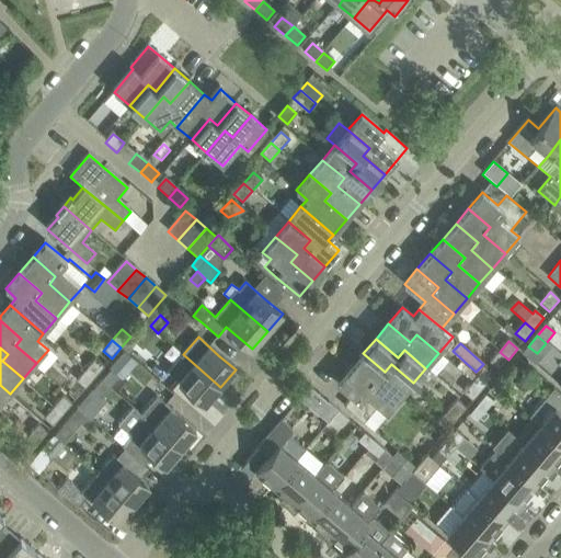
[(499,371),(508,360),(500,352),(490,363),(499,371)]
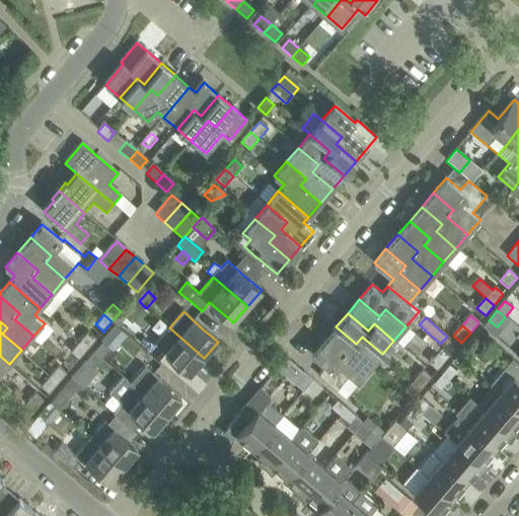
[(370,368),(382,354),(362,337),(356,344),(336,326),(323,341),(344,358),(350,351),(370,368)]
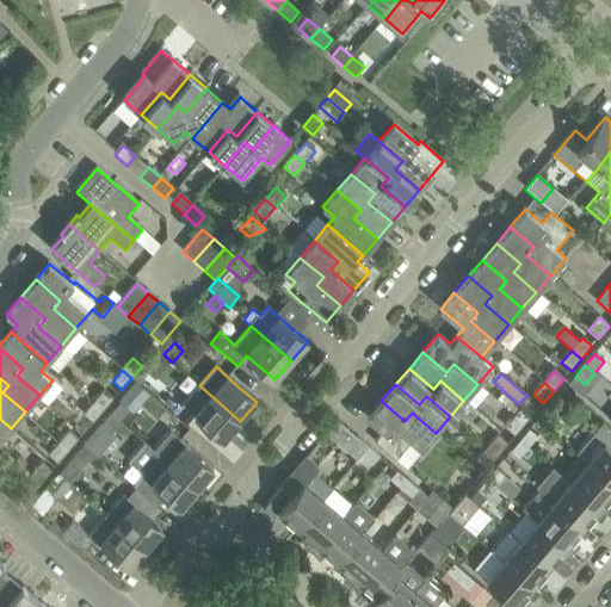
[(223,440),(240,421),(199,385),(183,406),(223,440)]
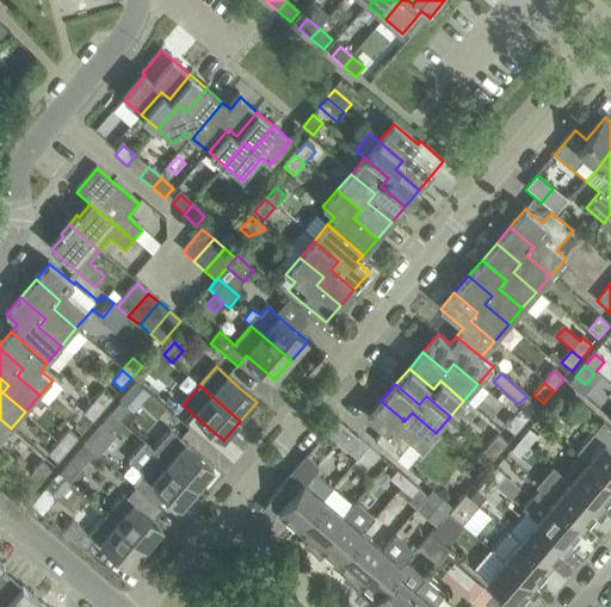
[(104,410),(113,398),(104,390),(94,403),(104,410)]
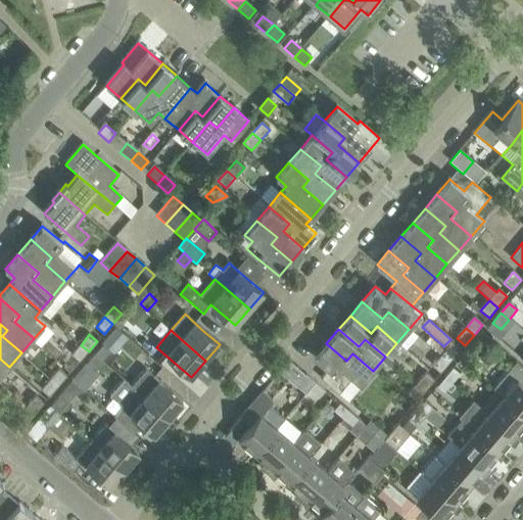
[(361,385),(373,371),(352,353),(346,361),(326,343),(315,358),(328,370),(321,379),(339,395),(353,379),(361,385)]
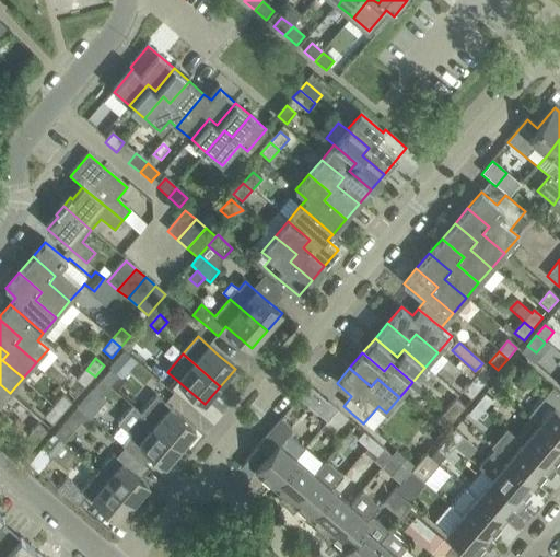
[(85,389),(95,376),(86,370),(77,381),(85,389)]
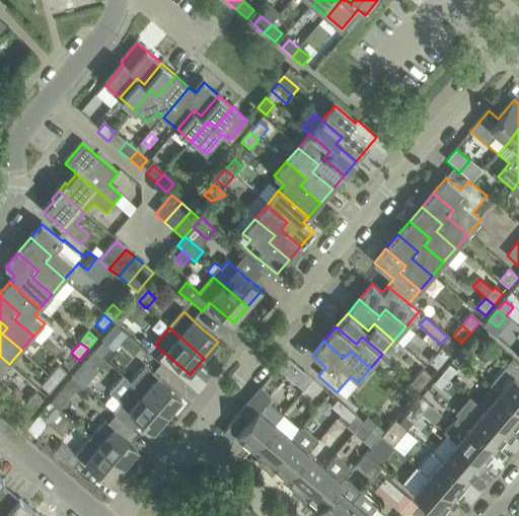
[(94,352),(102,359),(110,349),(102,343),(94,352)]
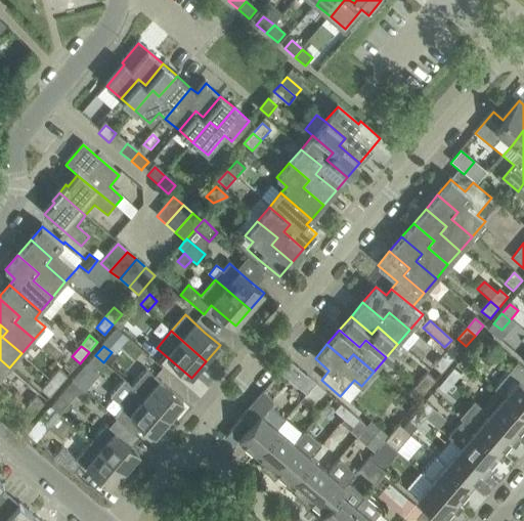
[(450,364),(460,354),(450,347),(442,357),(450,364)]
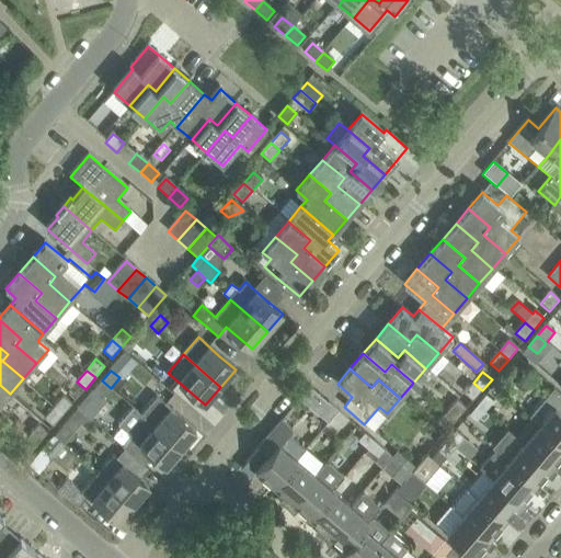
[(102,399),(111,388),(102,380),(93,391),(102,399)]
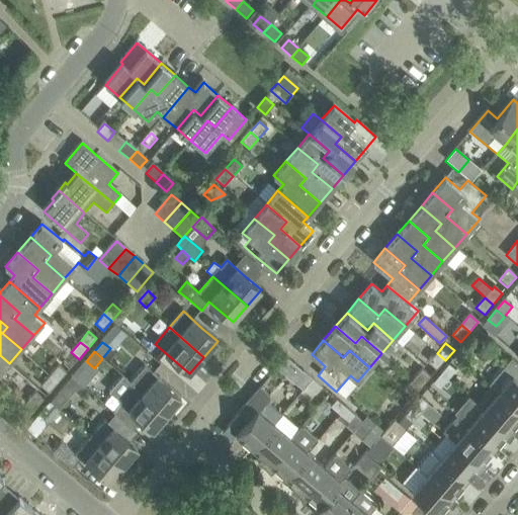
[(436,370),(445,360),(437,353),(428,363),(436,370)]
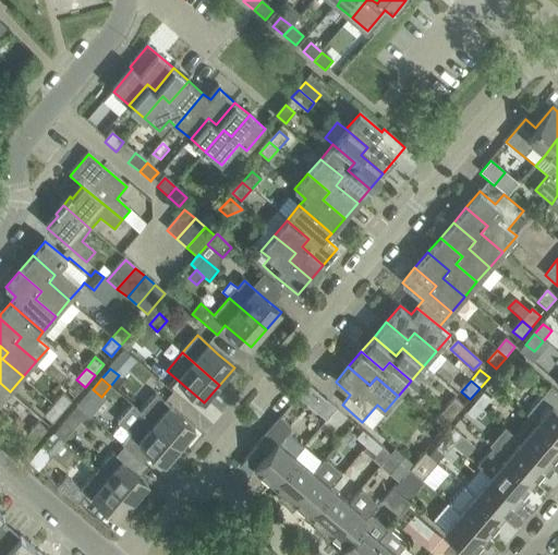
[(0,401),(10,391),(0,383),(0,401)]
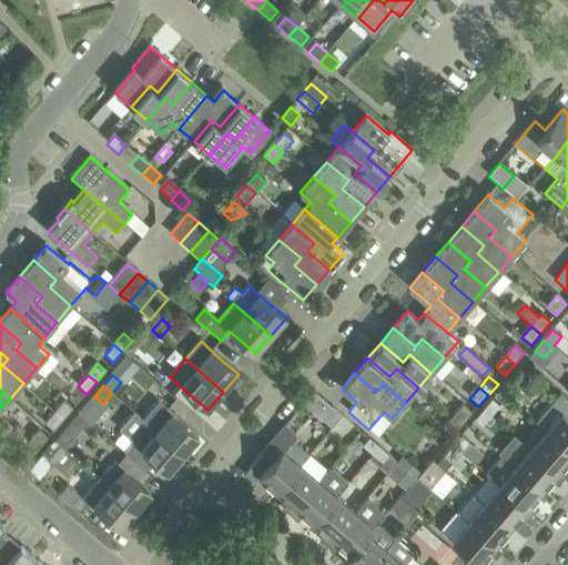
[(567,400),(561,394),(536,423),(538,425),(567,451),(567,400)]
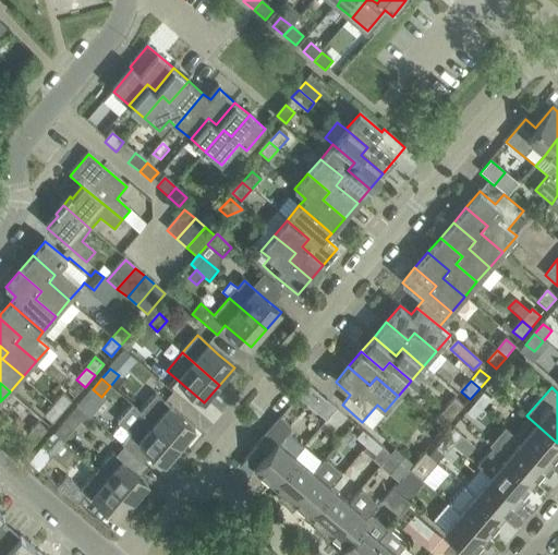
[(53,406),(62,413),(72,401),(63,394),(53,406)]
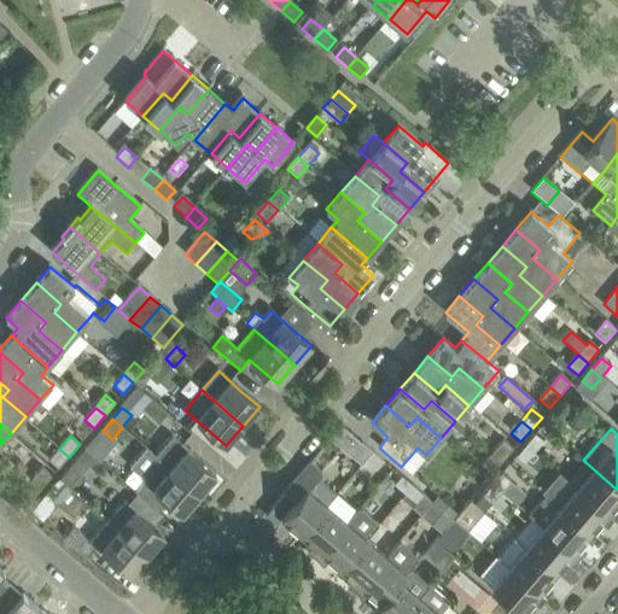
[(535,454),(544,443),(536,436),(526,446),(535,454)]
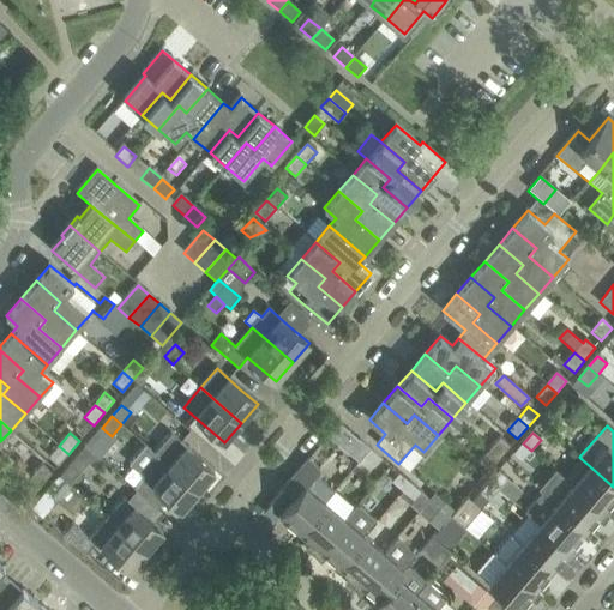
[(500,459),(510,447),(500,439),(491,451),(500,459)]
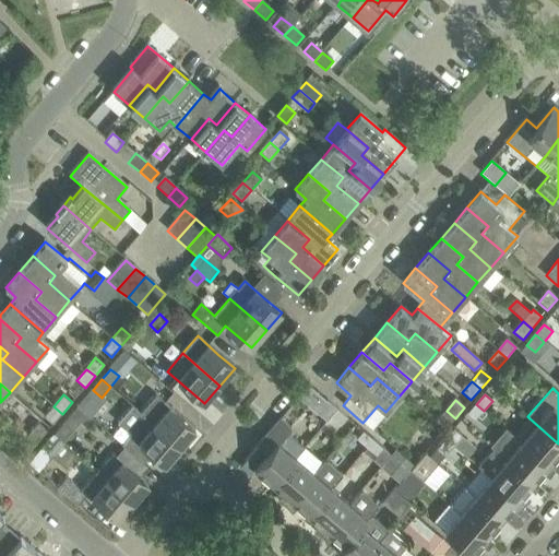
[(331,418),(337,411),(326,402),(321,410),(331,418)]
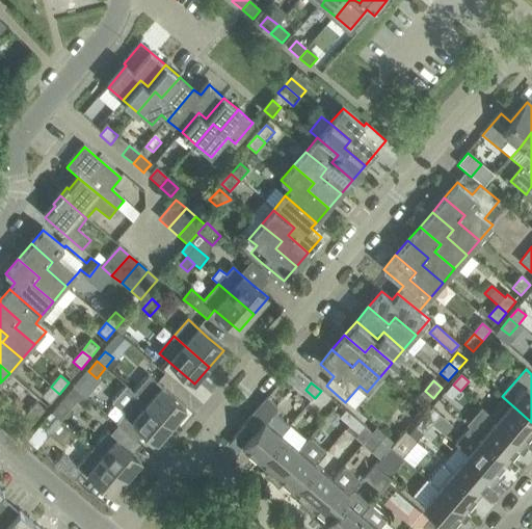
[(452,400),(460,391),(453,385),(445,394),(452,400)]
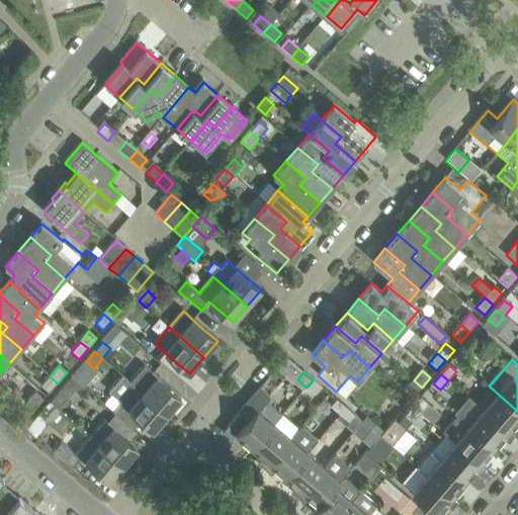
[(50,394),(58,383),(50,376),(41,387),(50,394)]
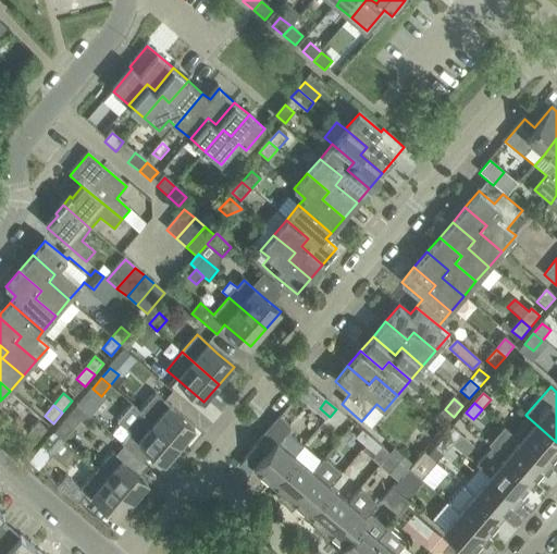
[(195,428),(178,414),(169,406),(153,423),(180,445),(195,428)]
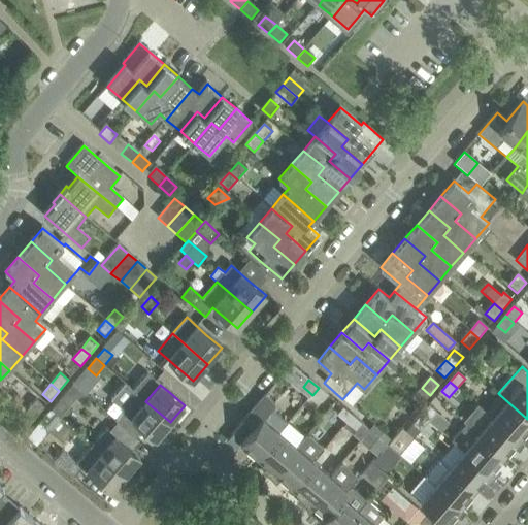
[(319,388),(312,395),(322,402),(328,395),(319,388)]
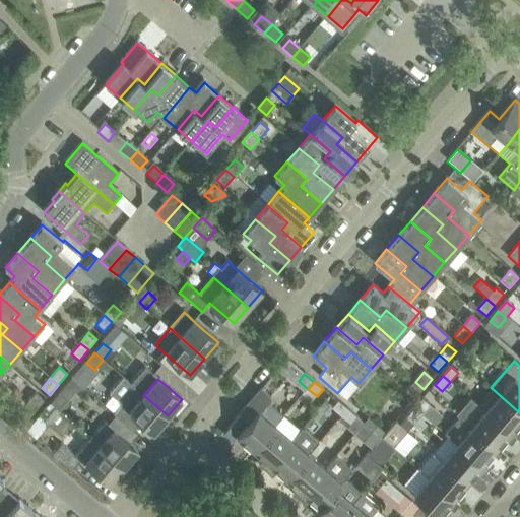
[(414,399),(424,389),(415,382),(406,392),(414,399)]
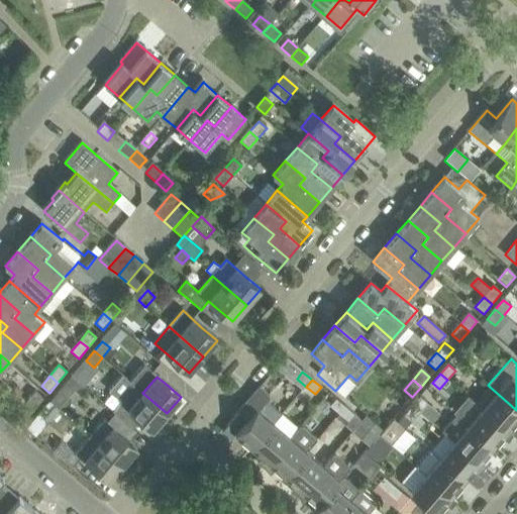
[(142,393),(132,385),(119,400),(152,429),(167,413),(142,393)]
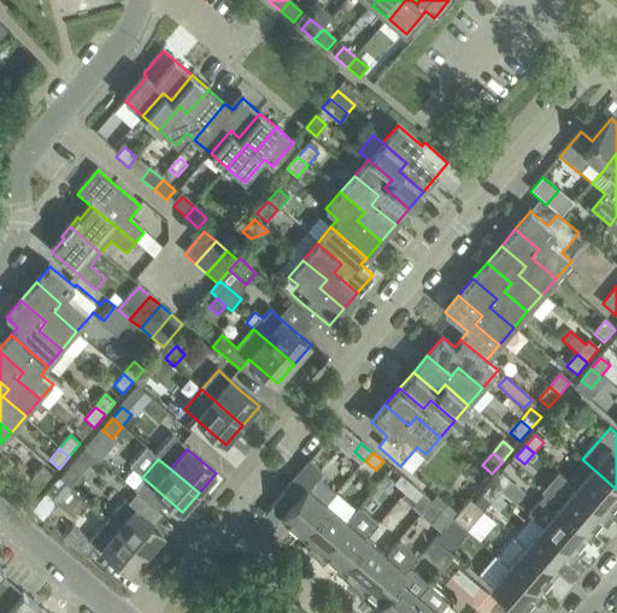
[(612,507),(616,501),(616,489),(585,461),(568,481),(612,519),(616,514),(616,510),(612,507)]
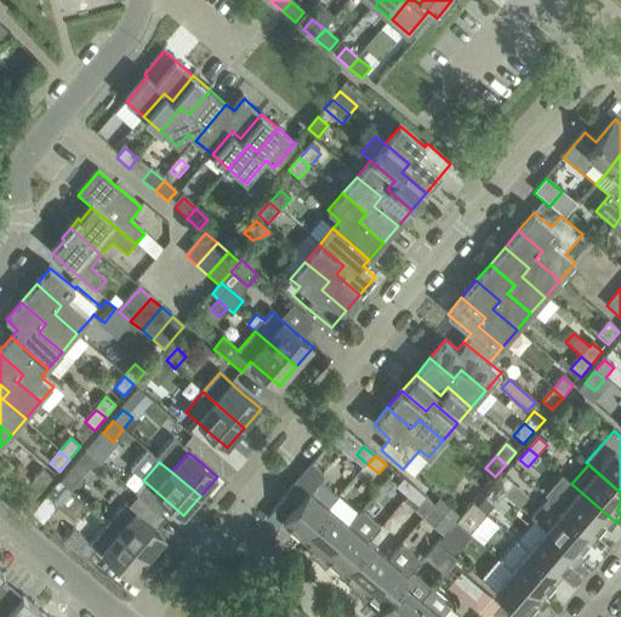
[(329,509),(340,497),(319,481),(324,476),(311,466),(286,496),(297,504),(283,521),(303,540),(329,509)]
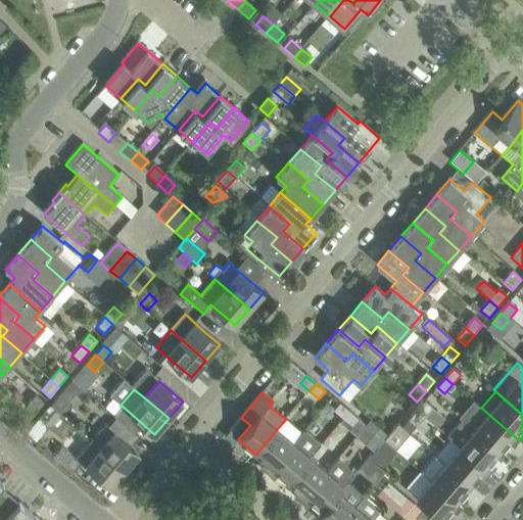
[(44,404),(36,396),(27,407),(36,414),(44,404)]
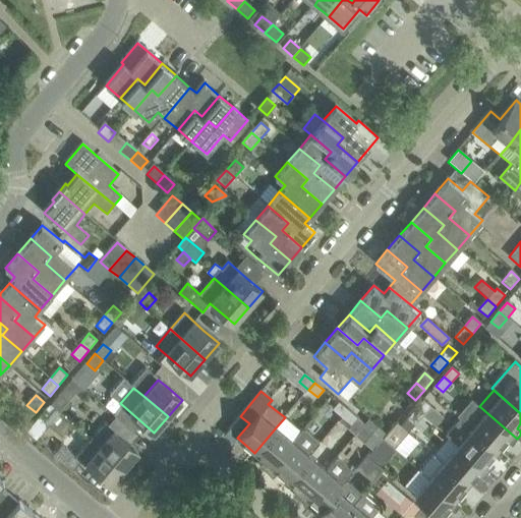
[(51,404),(53,406),(58,411),(67,402),(60,395),(51,404)]
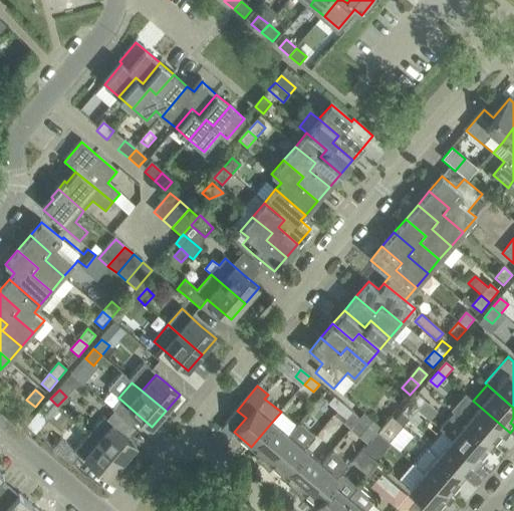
[(510,433),(473,401),(465,395),(451,411),(454,413),(491,445),(500,435),(502,437),(507,437),(510,433)]
